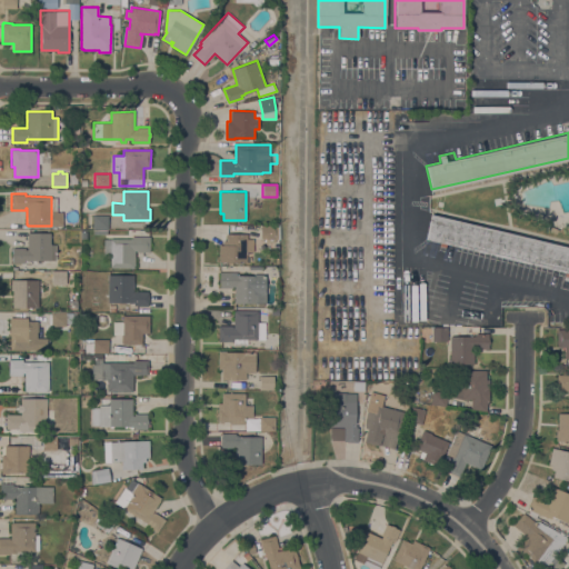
[(92,215),(108,215),(108,229),(107,229),(107,232),(93,232),(93,229),(92,229),(92,215)]
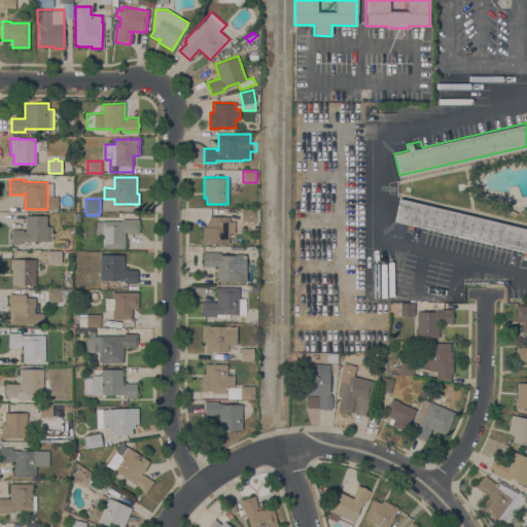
[(521,258),(523,252),(413,225),(411,232),(406,231),(408,224),(394,221),(399,200),(526,230),(526,252),(526,259),(521,258)]
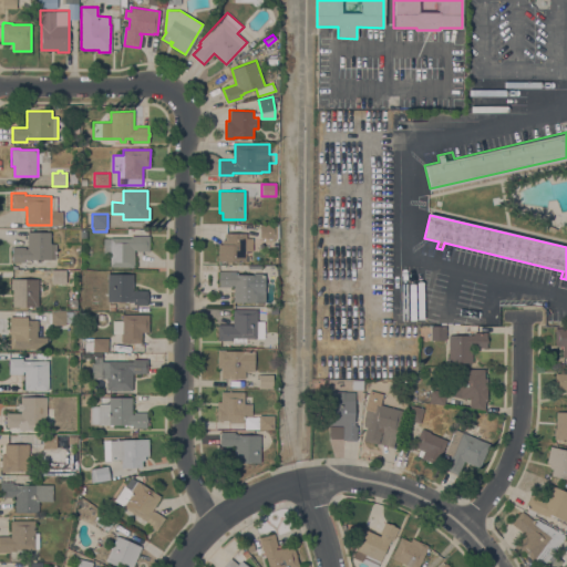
[(274,225),(274,237),(260,237),(259,225),(274,225)]
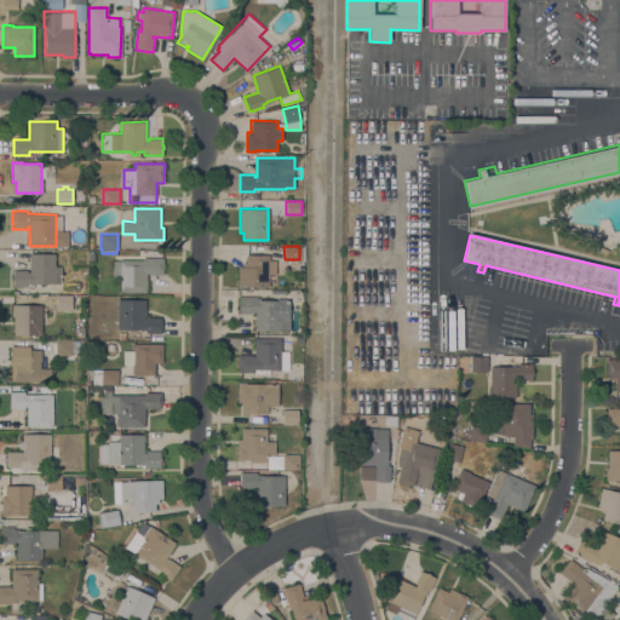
[(27,270),(27,271),(29,271),(29,253),(55,253),(55,267),(61,267),(62,282),(59,282),(59,283),(55,283),(55,287),(50,287),(50,292),(24,292),(24,286),(13,286),(13,280),(12,280),(12,275),(13,275),(13,270),(27,270)]
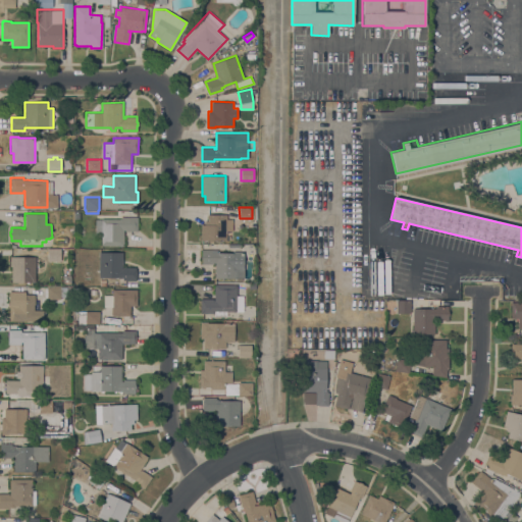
[(201,240),(201,224),(204,224),(204,220),(207,220),(207,214),(226,214),(226,219),(230,219),(230,220),(232,220),(232,230),(226,230),(226,241),(201,240)]
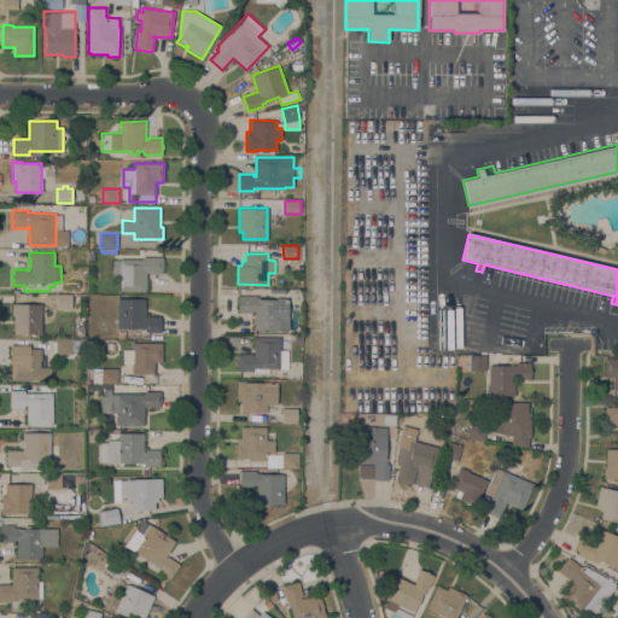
[(163,256),(163,273),(146,273),(146,287),(145,287),(145,291),(120,290),(120,275),(112,275),(112,260),(120,260),(120,258),(144,258),(144,256),(163,256)]
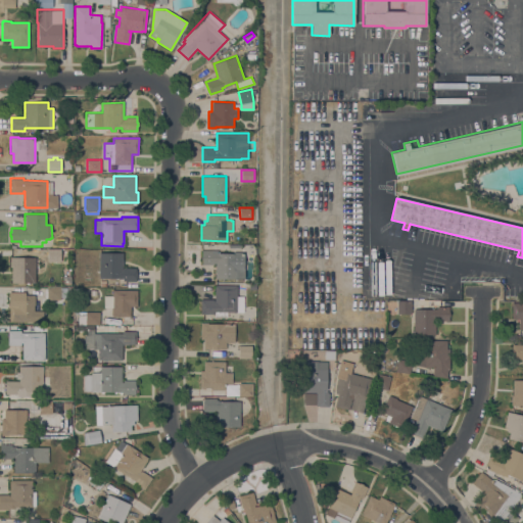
[(60,249),(60,260),(48,262),(48,249),(60,249)]
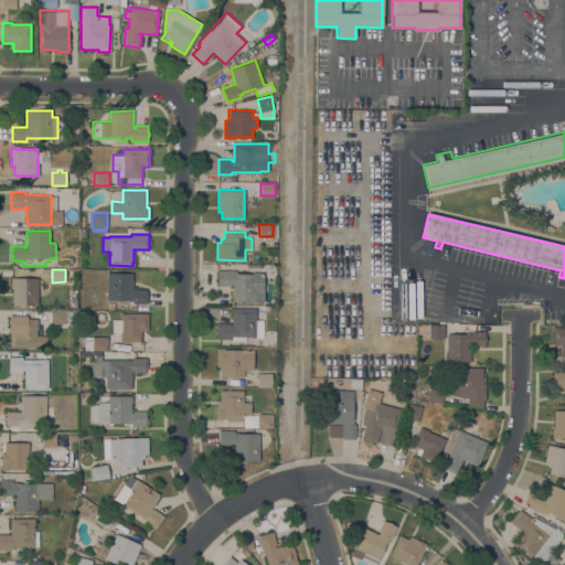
[(233,300),(233,284),(231,284),(231,286),(217,285),(219,270),(231,270),(231,273),(252,273),(252,272),(264,273),(264,300),(262,300),(260,302),(255,302),(255,301),(233,300)]
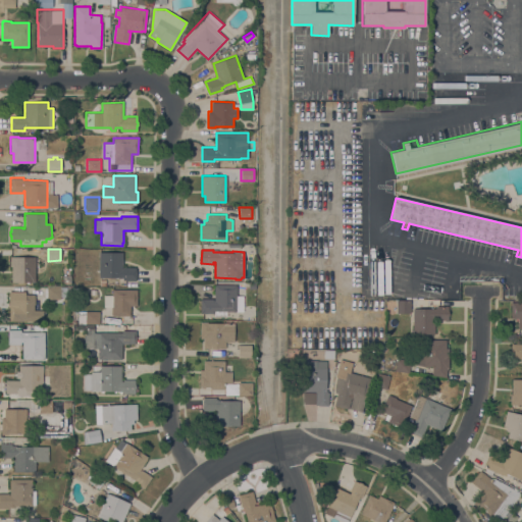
[(99,252),(122,252),(122,267),(136,267),(136,269),(137,269),(136,277),(136,280),(122,280),(122,277),(99,277),(99,252)]
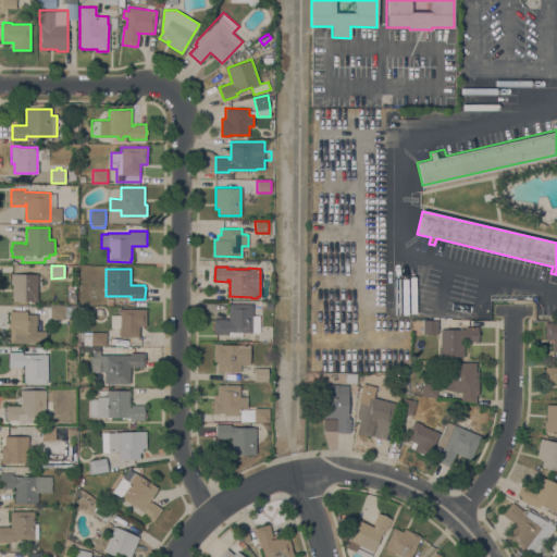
[(38,300),(12,300),(12,284),(11,284),(11,274),(37,273),(38,300)]
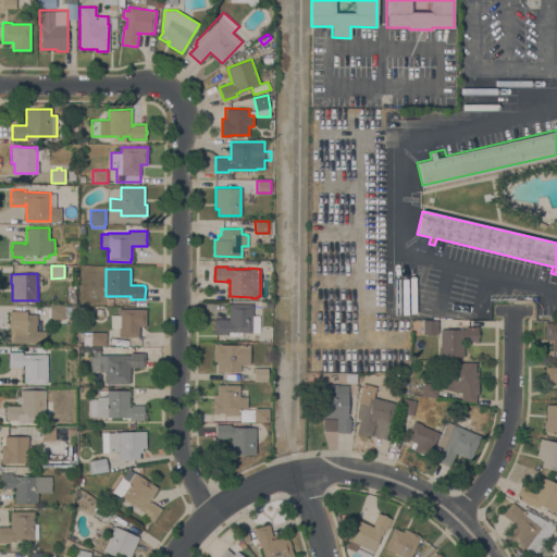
[(252,304),(252,316),(259,316),(259,332),(242,332),(242,337),(229,337),(229,332),(227,332),(227,334),(213,334),(214,319),(227,319),(227,320),(229,320),(229,305),(230,305),(230,304),(252,304)]
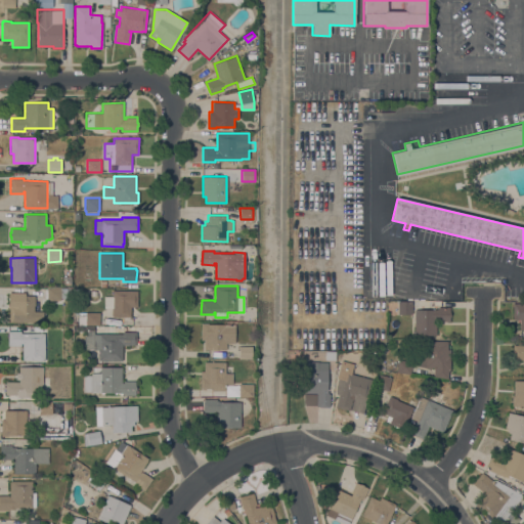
[(47,300),(46,288),(67,288),(67,298),(60,298),(60,300),(47,300)]
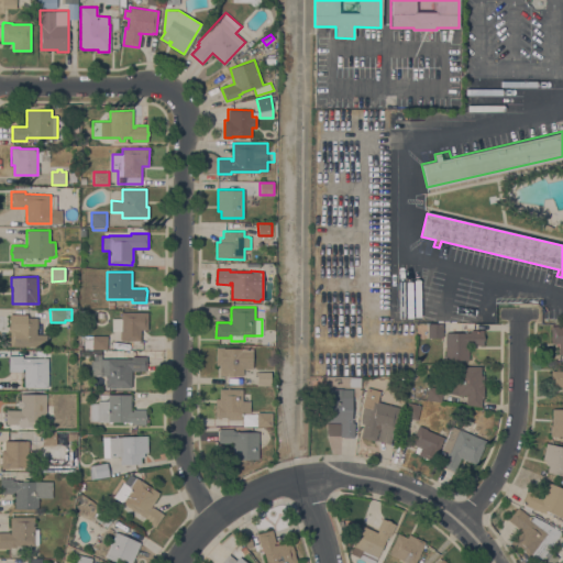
[(147,312),(147,329),(141,329),(141,341),(121,340),(121,339),(120,339),(120,330),(113,330),(113,319),(121,320),(121,311),(147,312)]
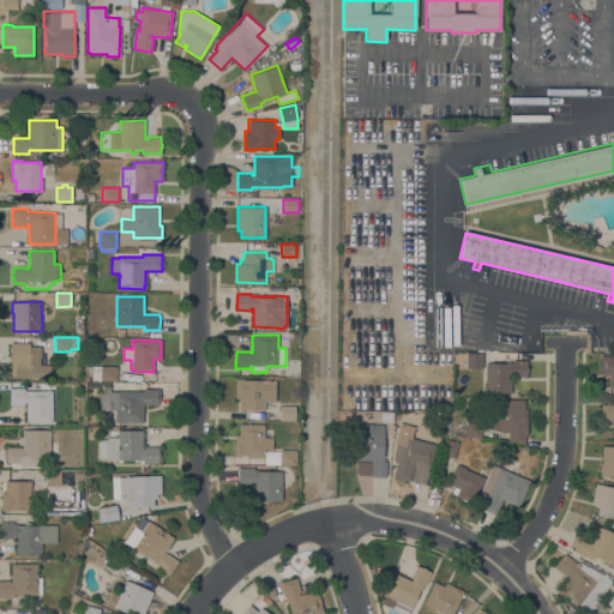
[(30,343),(30,345),(40,345),(40,347),(41,347),(41,357),(40,357),(40,365),(50,365),(50,378),(11,377),(11,362),(10,362),(10,342),(30,343)]
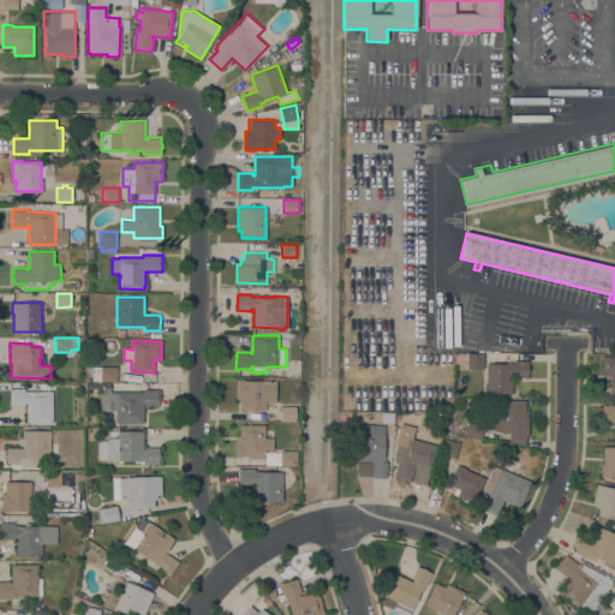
[(483,369),(467,369),(467,353),(483,353),(483,369)]
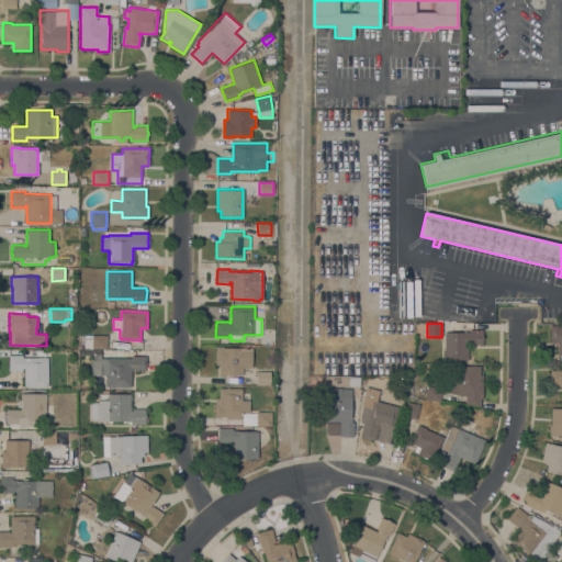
[(561,325),(561,353),(558,353),(558,343),(550,343),(550,325),(561,325)]
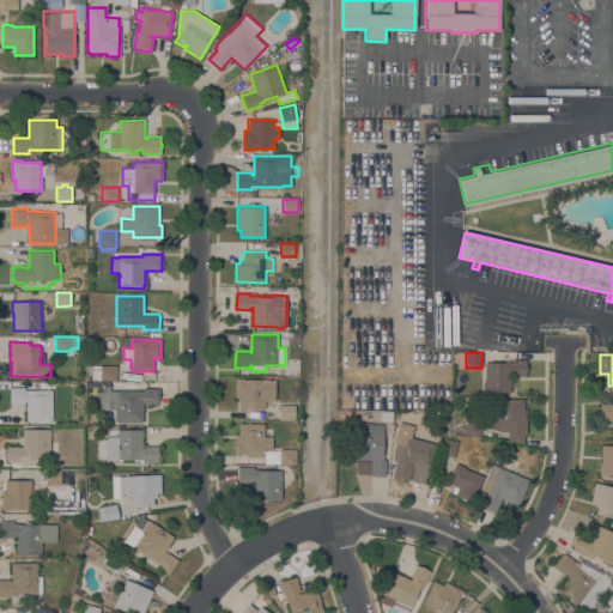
[(485,362),(509,362),(513,362),(513,359),(526,359),(526,376),(513,376),(513,374),(510,374),(510,392),(485,392),(485,362)]
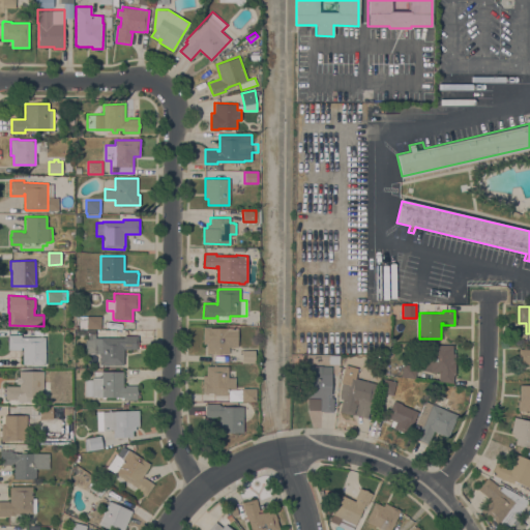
[(101,316),(100,328),(86,328),(87,316),(101,316)]
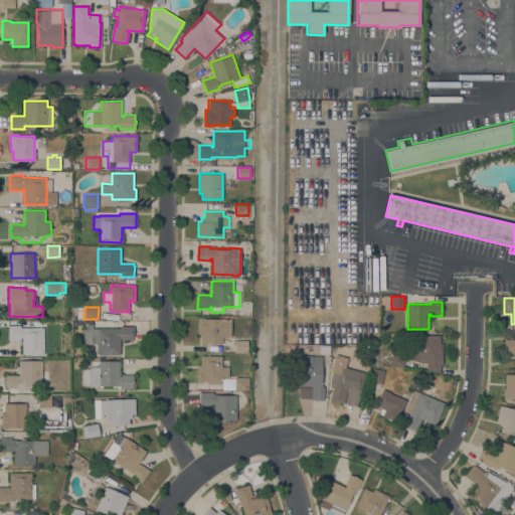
[(200,334),(197,334),(197,318),(203,317),(203,319),(231,318),(231,337),(222,337),(222,343),(200,343),(200,334)]
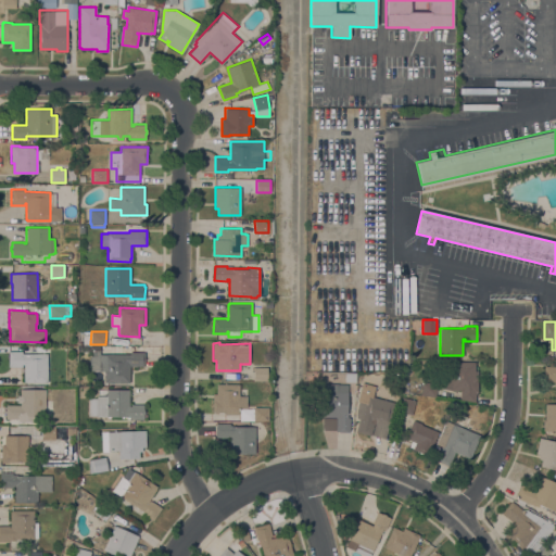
[(130,354),(130,352),(144,352),(144,366),(129,366),(129,382),(104,382),(104,370),(99,370),(90,370),(90,348),(99,348),(99,354),(130,354)]
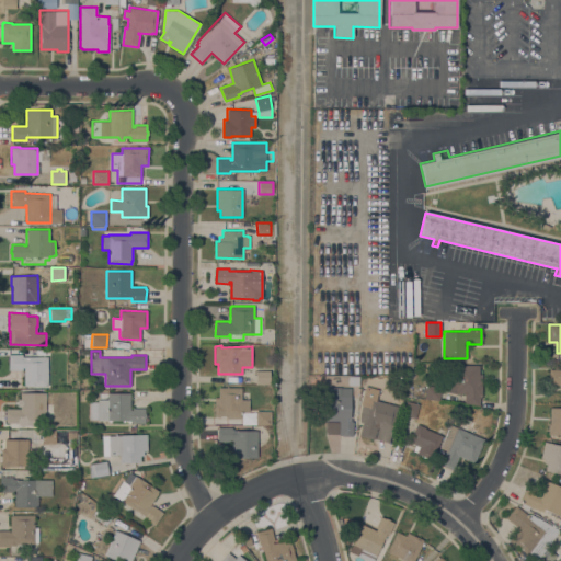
[(24,367),(22,367),(22,369),(9,369),(9,354),(22,354),(22,356),(48,356),(48,357),(54,357),(54,373),(48,373),(47,386),(24,386),(24,367)]
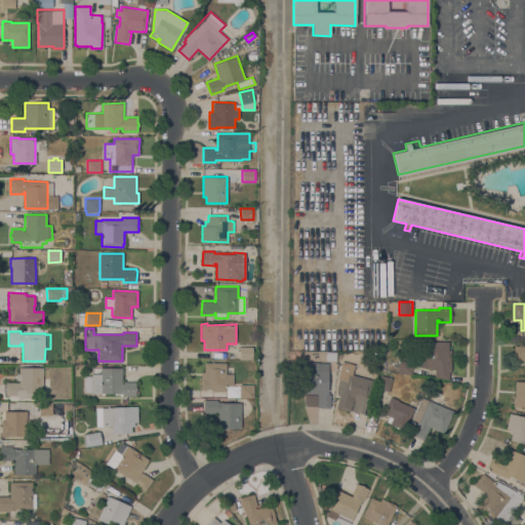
[(448,341),(448,342),(448,350),(451,350),(450,370),(448,370),(448,379),(434,377),(435,368),(426,368),(417,366),(417,345),(426,345),(426,341),(448,341)]
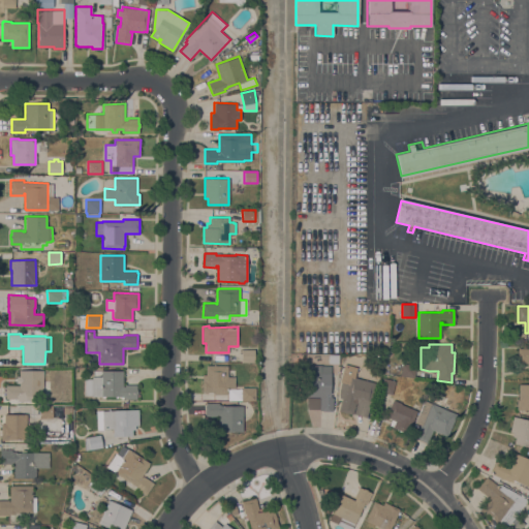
[(528,369),(527,369),(527,363),(518,363),(518,348),(528,348),(528,369)]
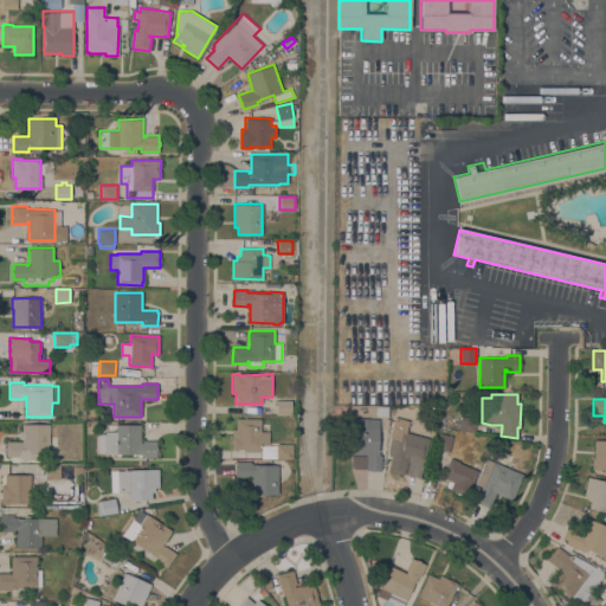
[(291,400),(291,413),(277,413),(277,400),(291,400)]
